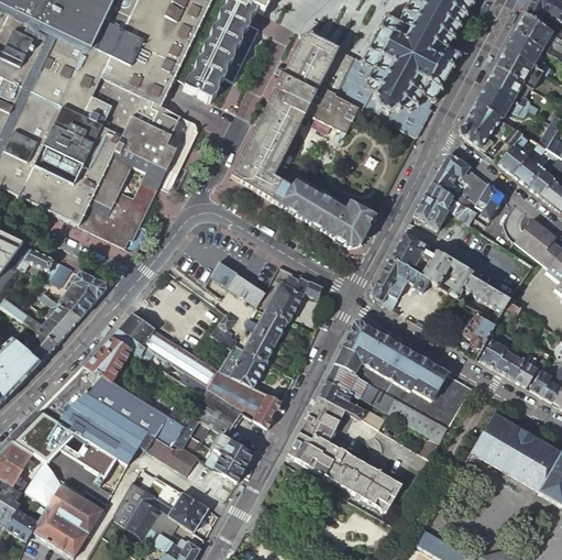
[(0,0),(0,187),(18,196),(17,198),(21,200),(22,198),(37,206),(36,208),(40,209),(42,207),(59,216),(94,144),(66,132),(92,76),(117,83),(161,103),(166,94),(171,85),(174,78),(176,75),(211,0),(0,0)]
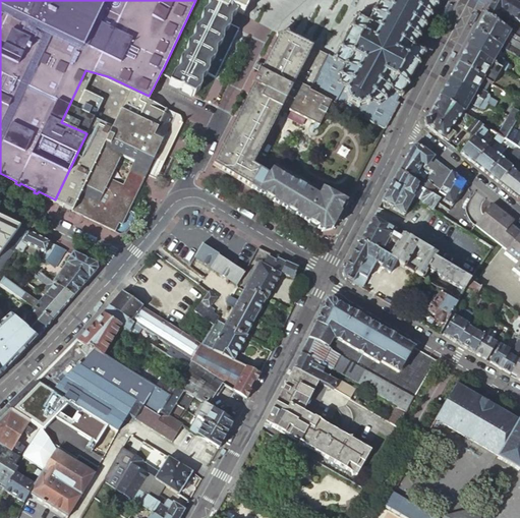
[(208,72),(216,76),(239,27),(236,25),(240,17),(234,14),(236,13),(236,12),(237,11),(238,9),(244,12),(249,3),(248,2),(247,1),(248,0),(249,1),(250,1),(251,1),(252,1),(253,1),(254,0),(195,0),(163,69),(161,72),(169,75),(171,78),(170,81),(180,87),(181,85),(183,87),(182,89),(185,90),(186,90),(188,91),(190,94),(191,94),(193,93),(194,94),(194,93),(200,88),(201,77),(208,72)]
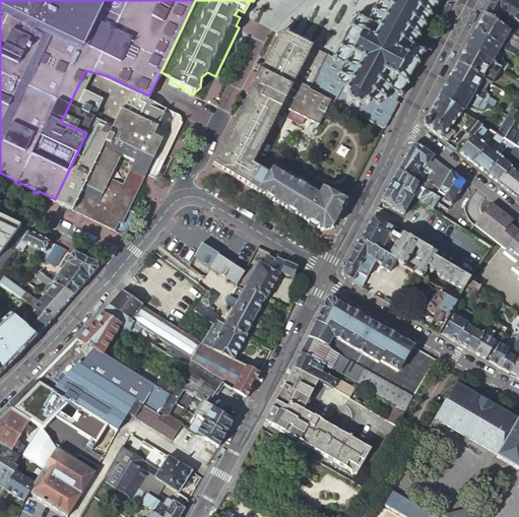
[(331,99),(385,126),(399,101),(397,100),(397,99),(396,98),(398,93),(399,94),(403,93),(413,74),(409,72),(412,67),(416,68),(427,49),(426,46),(416,41),(438,0),(375,0),(366,17),(355,12),(353,13),(342,34),(346,36),(343,41),(340,39),(335,48),(336,48),(332,56),(327,53),(310,87),(331,99)]
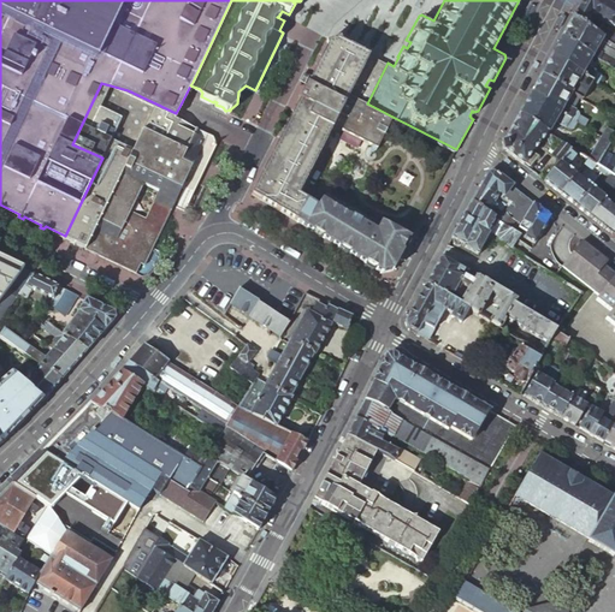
[(580,0),(573,15),(586,23),(593,10),(614,23),(614,3),(609,0),(580,0)]
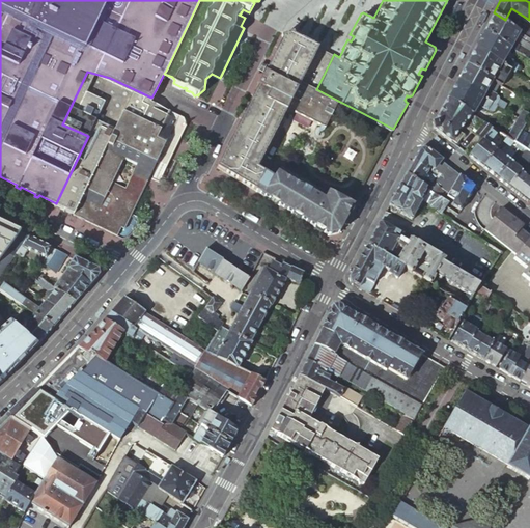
[(494,12),(484,31),(510,46),(529,57),(529,36),(513,26),(505,20),(494,12)]
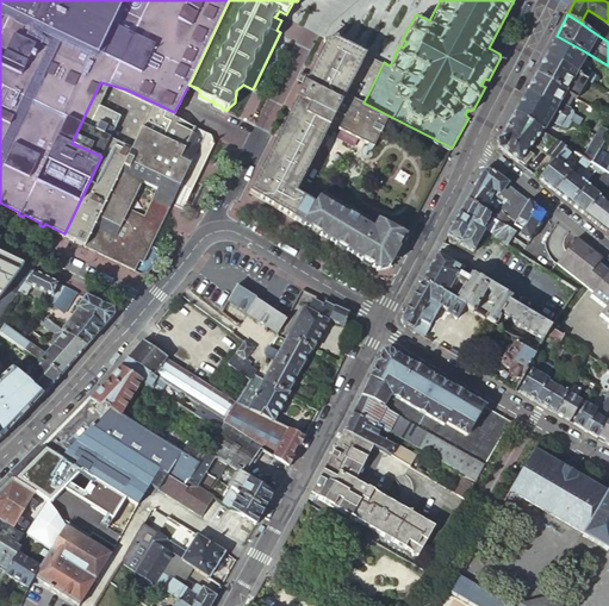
[(608,30),(596,22),(590,30),(608,42),(608,30)]
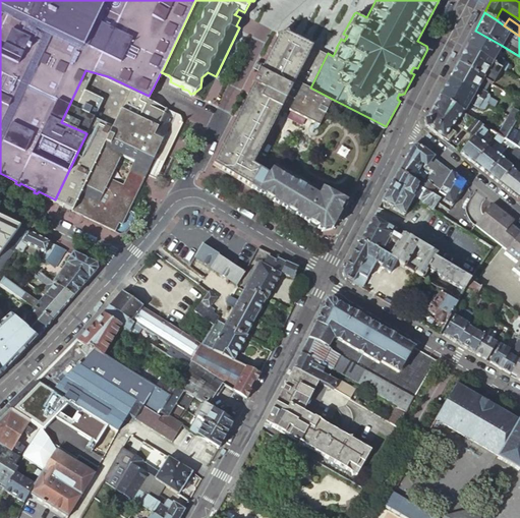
[(310,88),(328,53),(302,40),(280,29),(247,95),(214,161),(214,162),(252,186),(262,169),(252,163),(279,110),(290,108),(316,121),(320,123),(332,99),(310,88)]
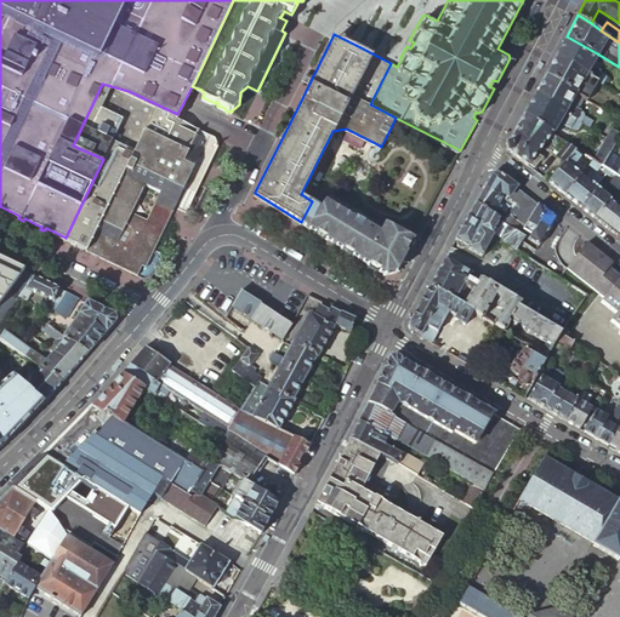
[(597,53),(567,36),(557,53),(597,76),(603,81),(607,75),(607,73),(601,69),(602,68),(591,63),(597,53)]
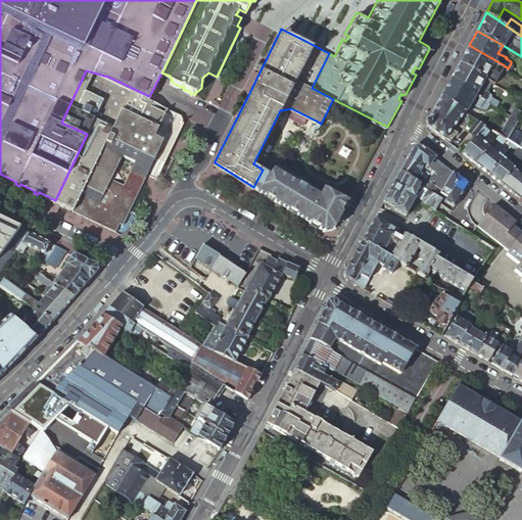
[(503,64),(469,45),(460,62),(495,83),(505,67),(508,69),(508,68),(503,64)]
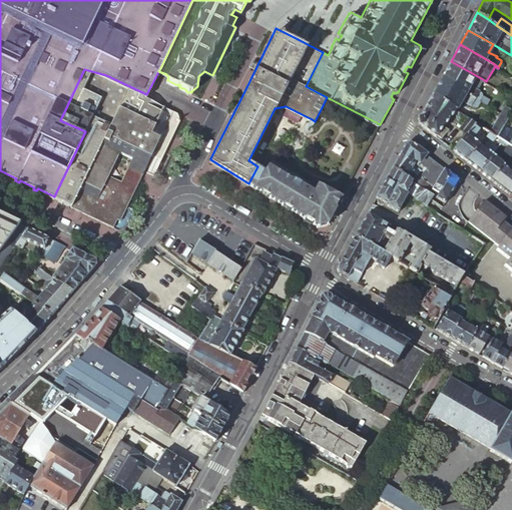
[(486,82),(486,81),(451,61),(442,77),(482,100),(487,103),(490,98),(483,94),(483,91),(478,88),(483,80),(486,82)]
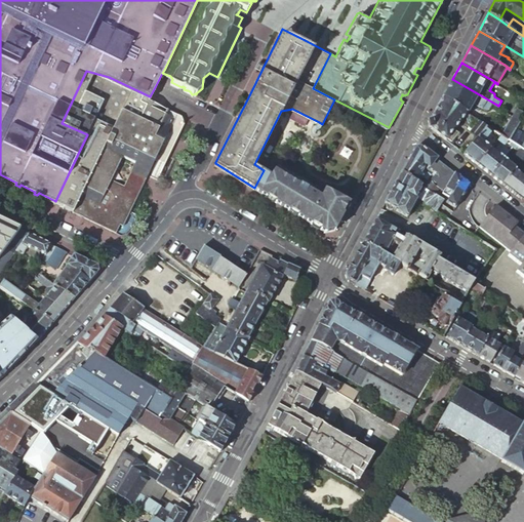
[(87,134),(55,201),(75,211),(117,231),(121,223),(124,224),(148,175),(152,176),(158,179),(172,147),(185,120),(184,117),(182,113),(150,96),(109,77),(86,71),(62,123),(87,134)]
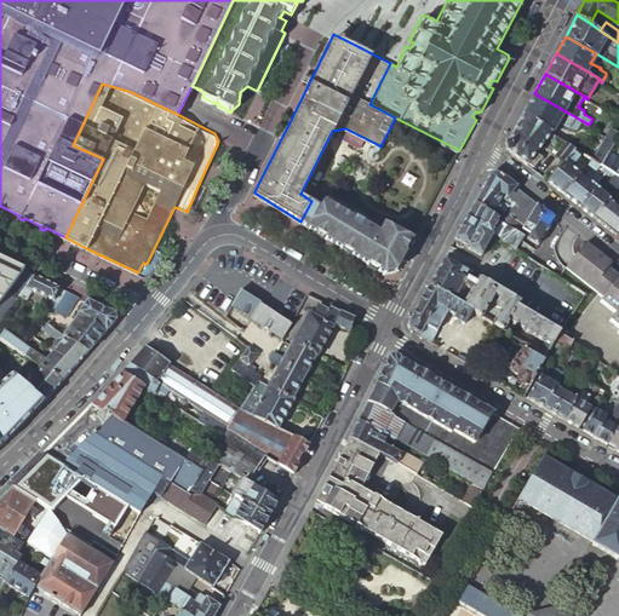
[(583,121),(534,93),(523,113),(563,138),(571,125),(575,128),(579,127),(583,121)]
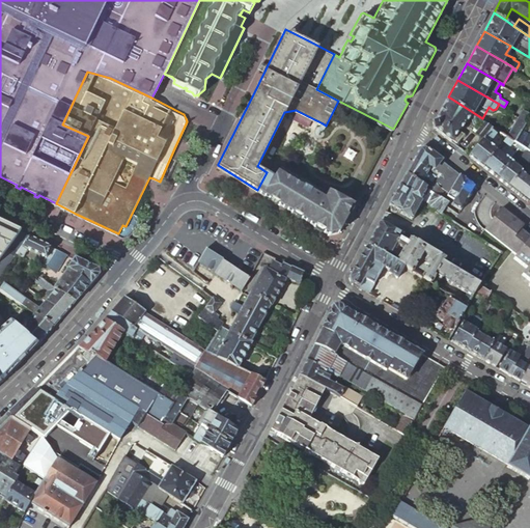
[(482,118),(448,96),(434,121),(436,127),(452,139),(456,141),(457,141),(464,134),(464,133),(459,130),(470,116),(472,118),(473,123),(475,123),(474,127),(477,129),(475,131),(483,137),(493,124),(482,118)]
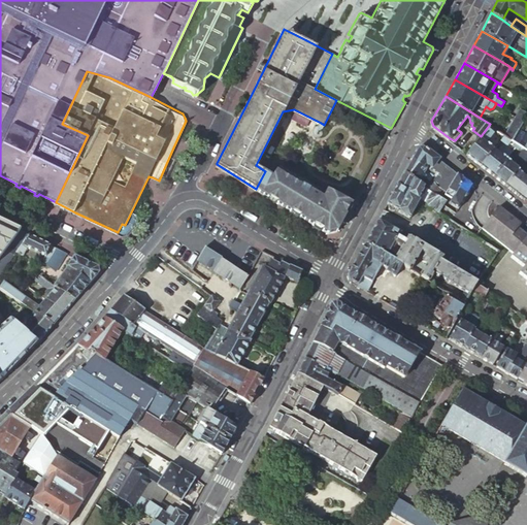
[(524,120),(526,115),(526,111),(521,108),(517,115),(524,120)]
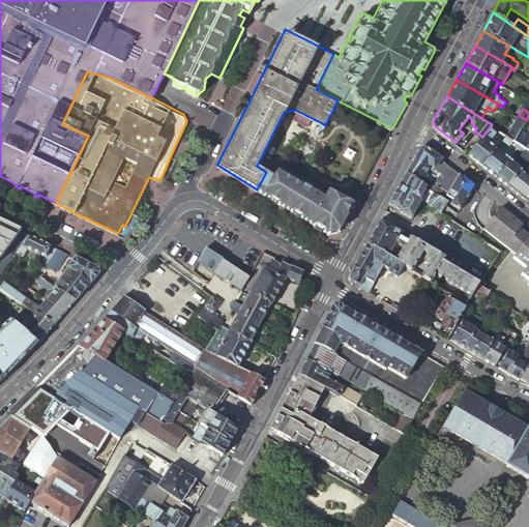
[(522,127),(526,120),(519,115),(513,123),(521,127),(522,127)]
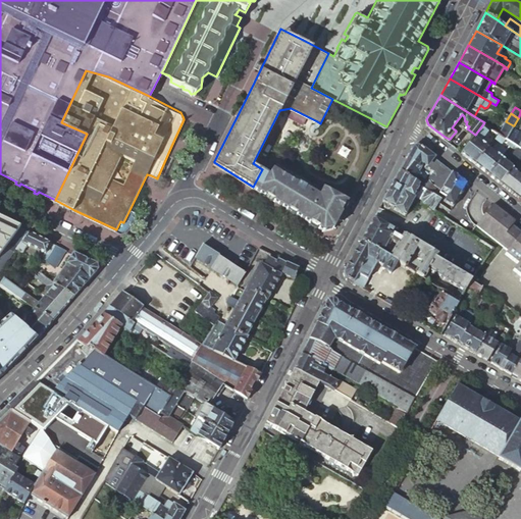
[(491,127),(484,122),(475,135),(462,151),(476,162),(489,146),(481,140),(491,127)]
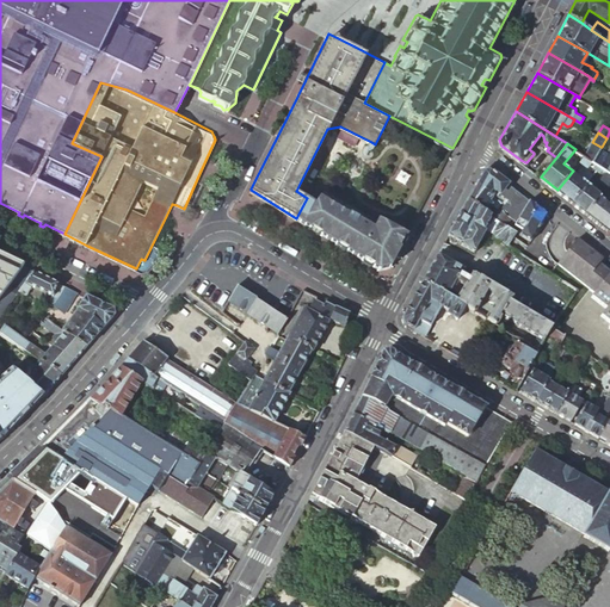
[(598,150),(590,146),(585,155),(593,160),(598,150)]
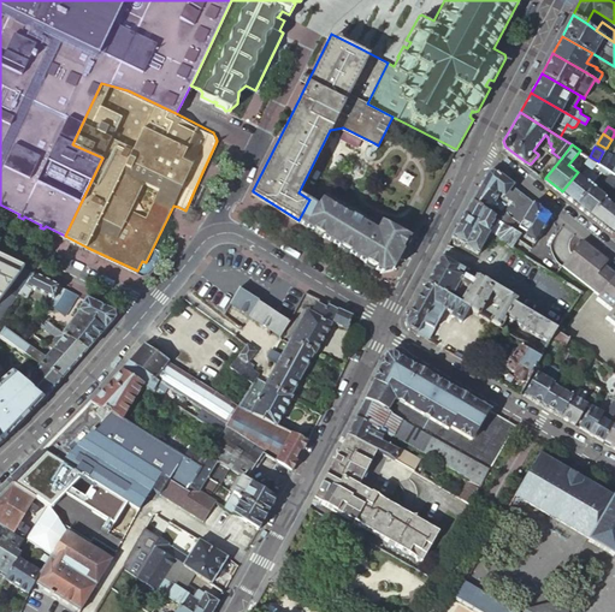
[(598,161),(590,156),(585,162),(592,167),(598,161)]
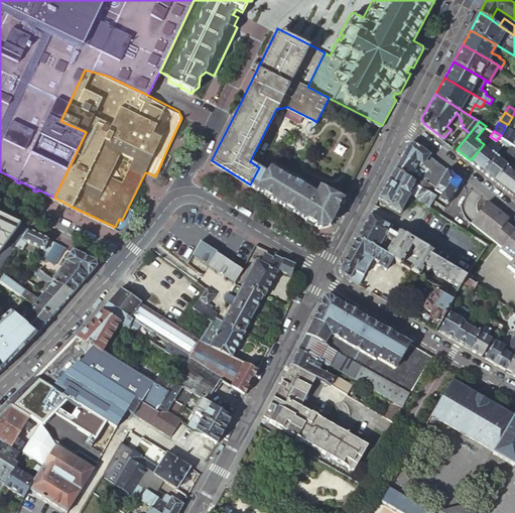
[(409,143),(403,153),(423,170),(433,157),(414,142),(409,143)]
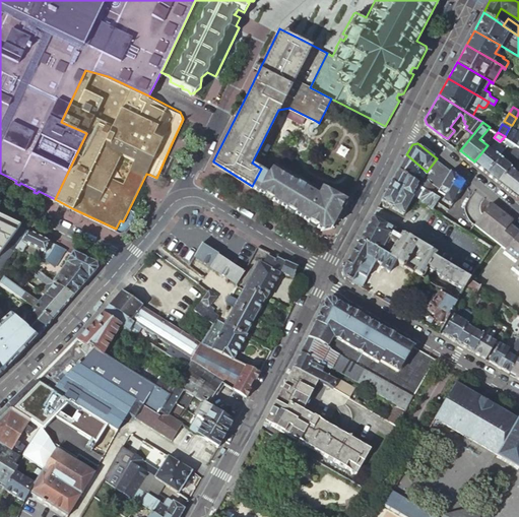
[(488,145),(474,162),(487,172),(500,154),(505,147),(500,143),(495,150),(488,145)]
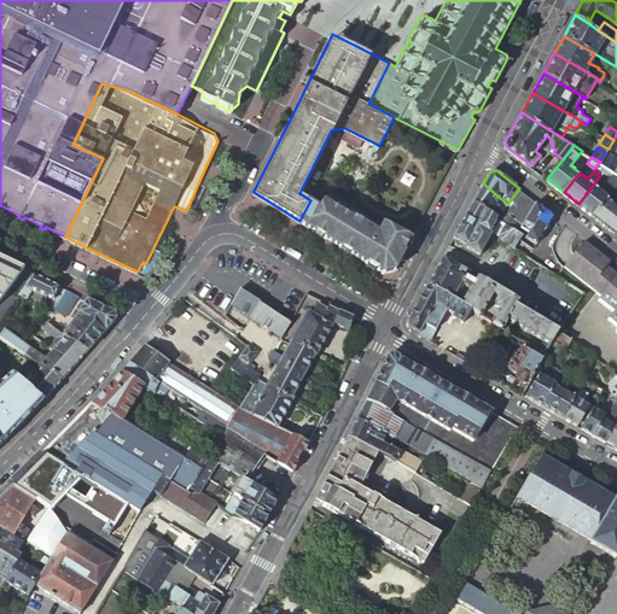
[(607,197),(616,183),(616,171),(615,171),(600,188),(594,183),(578,204),(593,215),(607,197)]
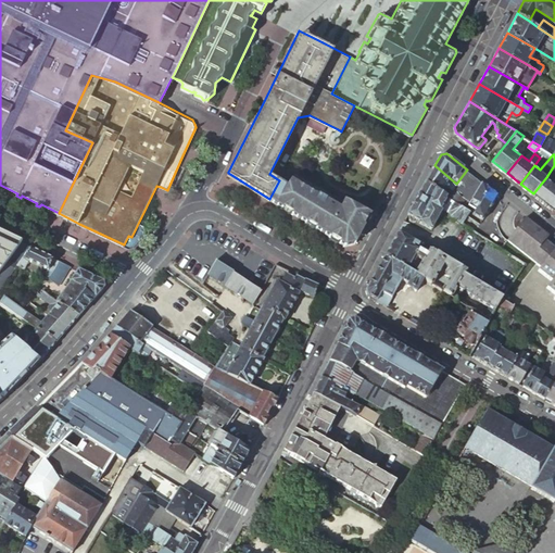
[(434,165),(426,180),(448,195),(450,197),(456,188),(458,185),(456,184),(434,165)]
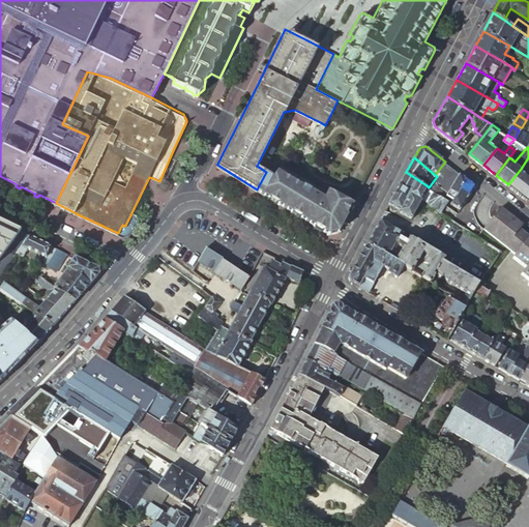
[(452,168),(445,162),(435,175),(437,176),(435,179),(439,184),(441,186),(445,180),(452,168)]
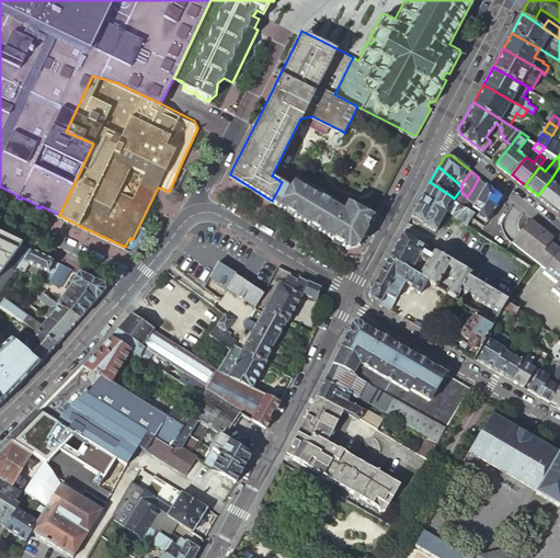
[(360,243),(374,215),(358,206),(339,196),(328,190),(315,183),(298,173),(293,182),(290,186),(285,183),(282,182),(272,201),(316,227),(316,226),(326,232),(324,232),(347,247),(360,243)]
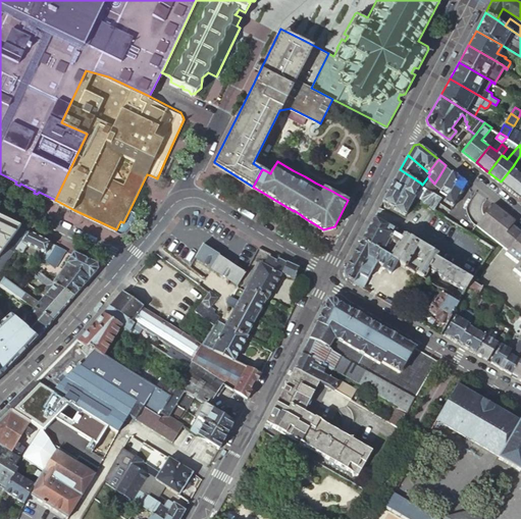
[(445,182),(452,170),(446,165),(438,177),(445,182)]
